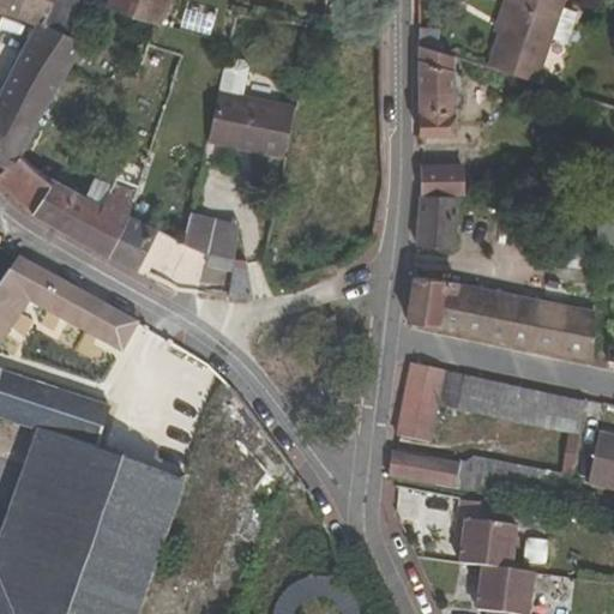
[(109,259),(127,216),(137,193),(114,184),(102,206),(55,182),(52,186),(19,158),(86,41),(78,38),(77,41),(49,30),(52,24),(23,13),(26,0),(0,0),(0,12),(36,26),(0,94),(0,166),(6,169),(0,176),(0,185),(34,216),(109,259)]
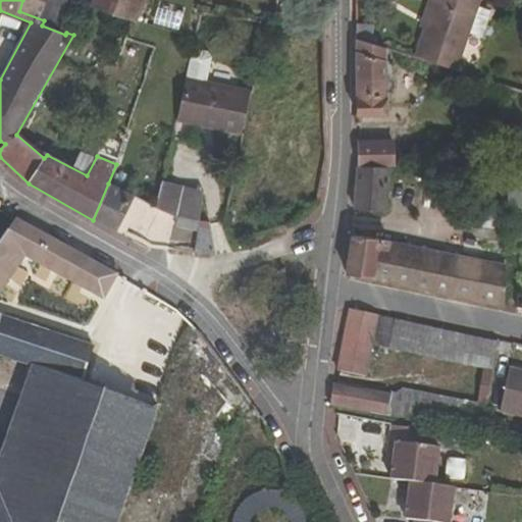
[(44,20),(57,25),(68,0),(22,0),(19,11),(44,20)]
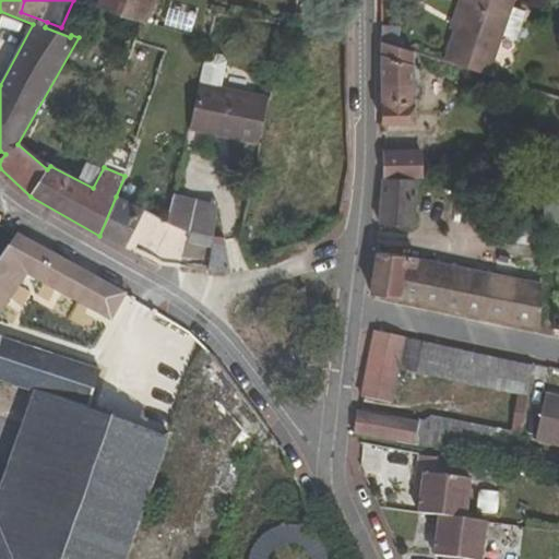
[(155,0),(98,0),(97,4),(147,23),(155,0)]
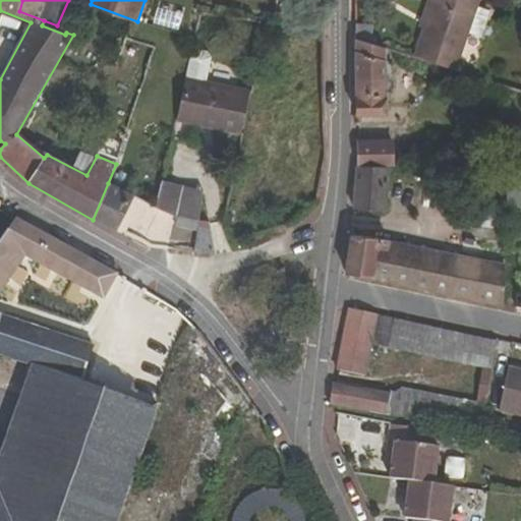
[(427,0),(418,27),(423,29),(413,58),(456,71),(480,0),(427,0)]
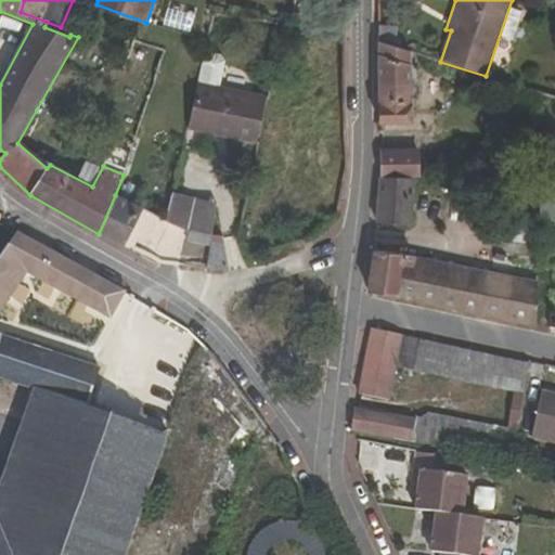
[(512,40),(523,13),(512,9),(501,35),(512,40)]
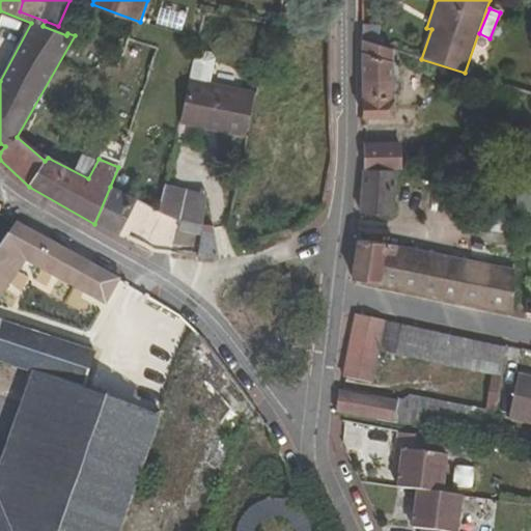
[(380,46),(380,26),(363,25),(363,40),(380,46)]
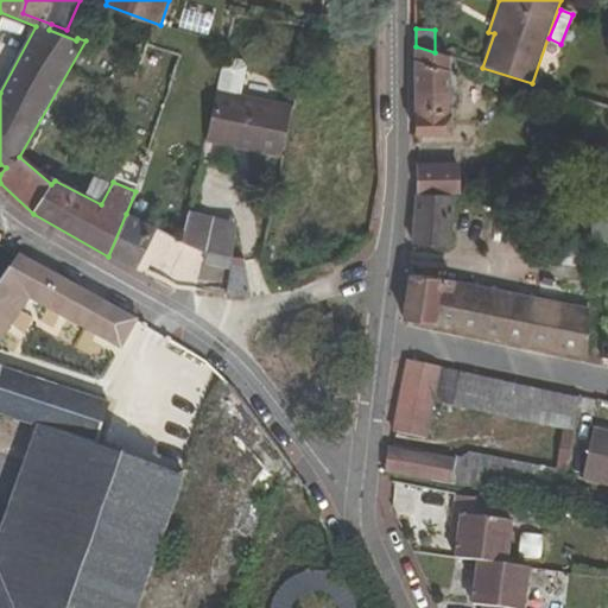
[(416,46),(417,137),(451,135),(451,116),(457,109),(457,81),(449,70),(450,57),(435,52),(416,46)]
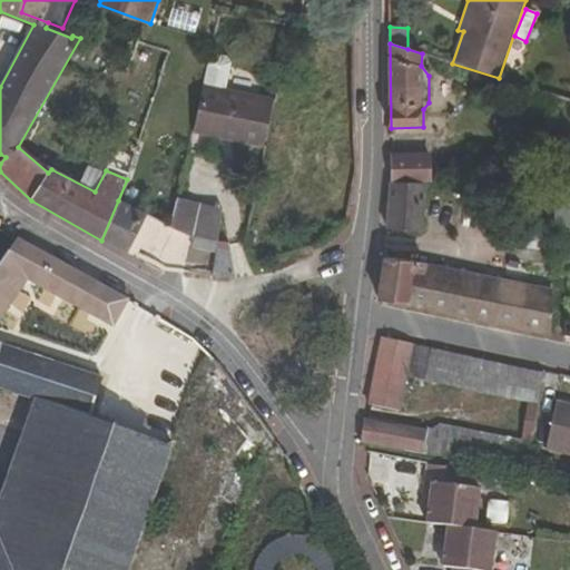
[(204,85),(193,134),(264,148),(275,100),(204,85)]
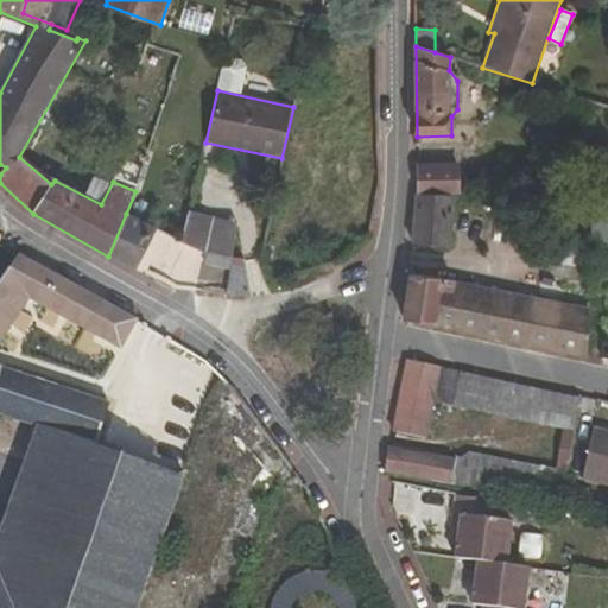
[(460,196),(460,165),(418,166),(418,195),(455,196),(460,196)]
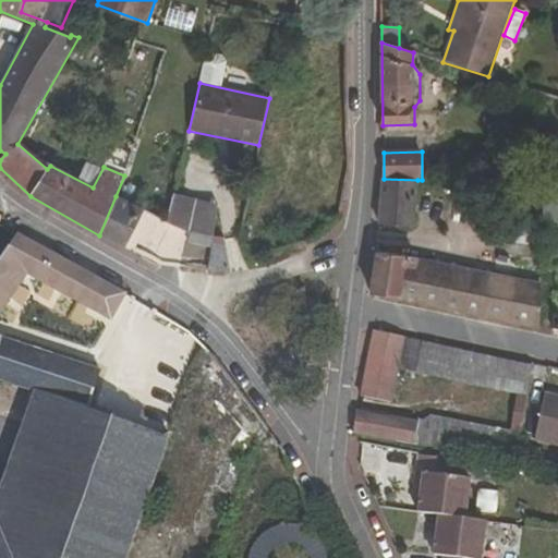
[(412,229),(417,180),(384,179),(379,226),(412,229)]
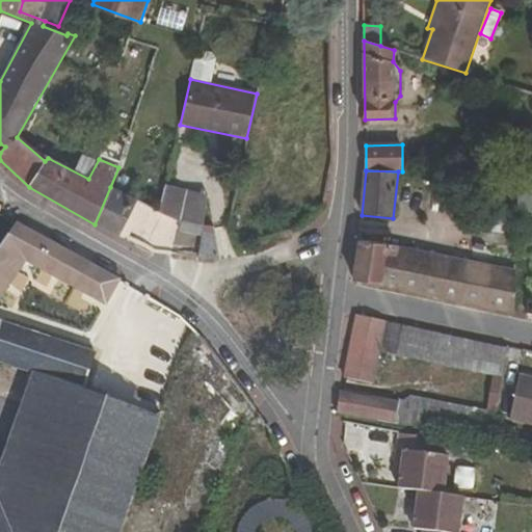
[(531,212),(531,181),(520,178),(517,208),(531,212)]
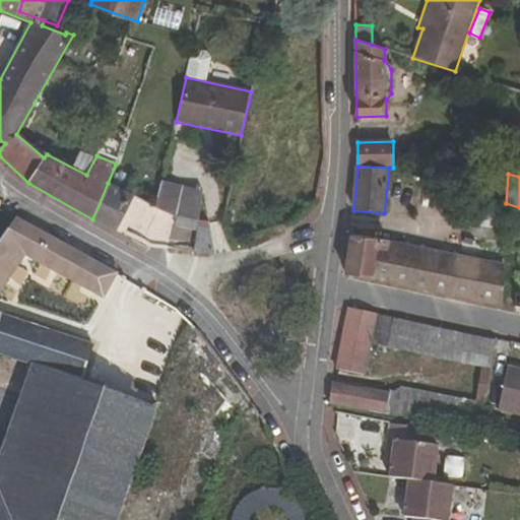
[(155,208),(178,218),(186,187),(163,180),(156,205),(155,208)]
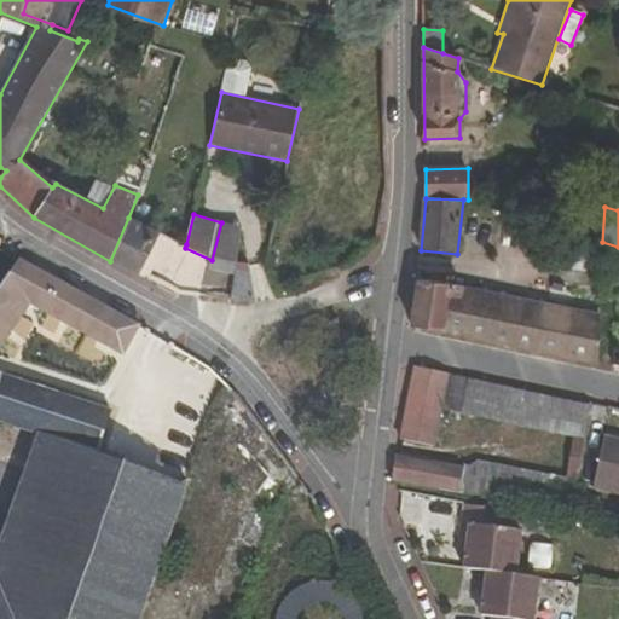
[(160,232),(128,218),(110,261),(139,276),(160,232)]
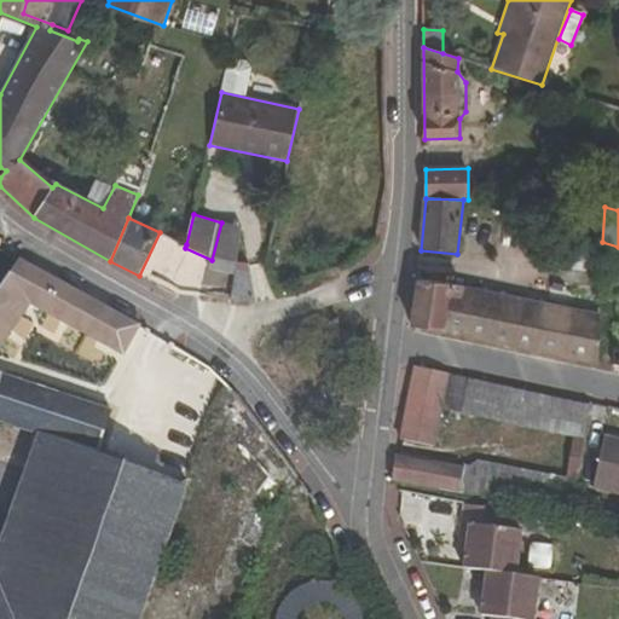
[(227,261),(237,227),(221,223),(212,260),(227,261)]
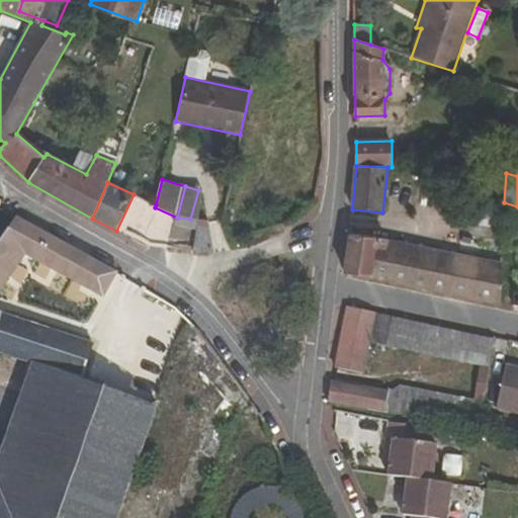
[(36,230),(16,218),(0,241),(0,280),(24,247),(36,230)]
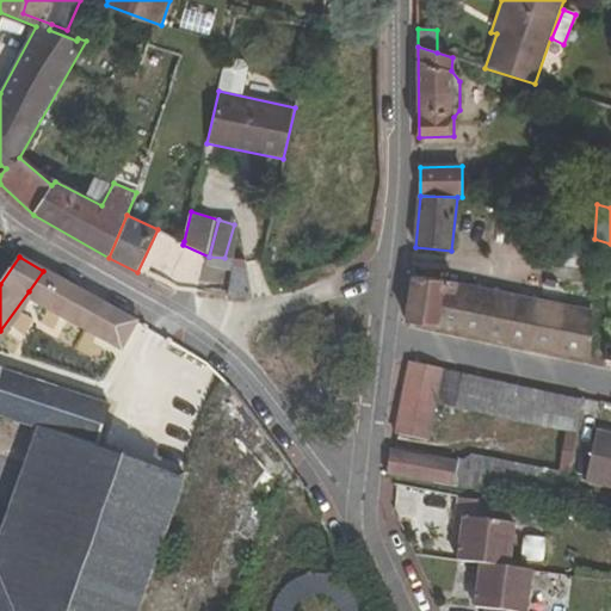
[(253,300),(244,261),(224,258),(209,257),(205,266),(229,271),(227,296),(253,300)]
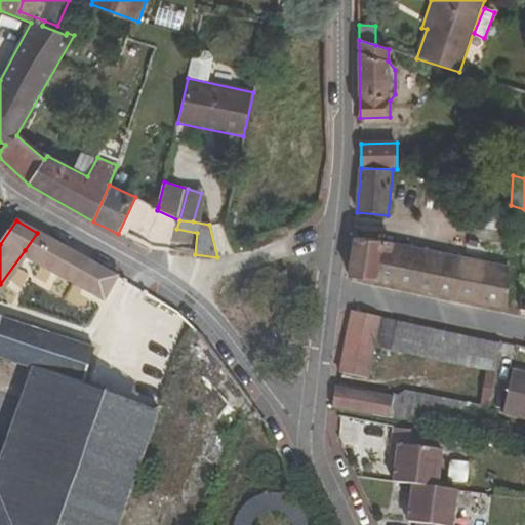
[(116,278),(37,233),(25,250),(106,295),(116,278)]
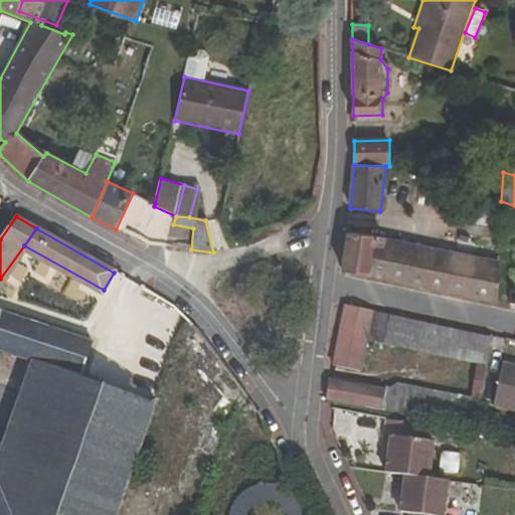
[(386,241),(386,237),(347,233),(342,271),(496,303),(498,263),(386,241)]
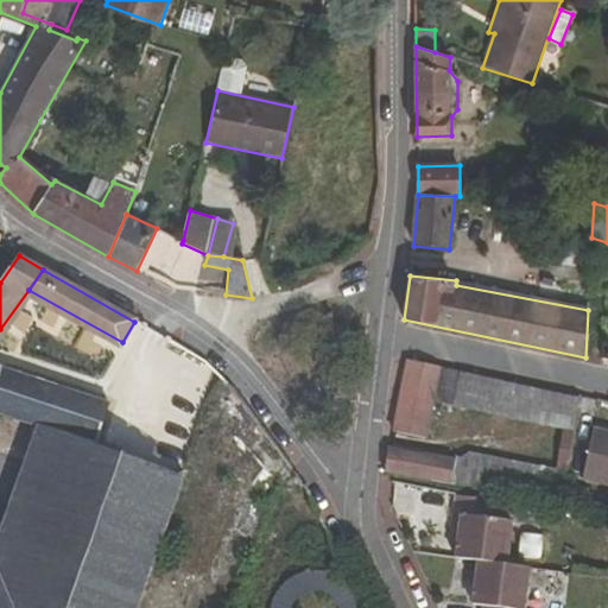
[(188,355),(165,340),(159,356),(216,393),(223,382),(200,361),(188,355)]
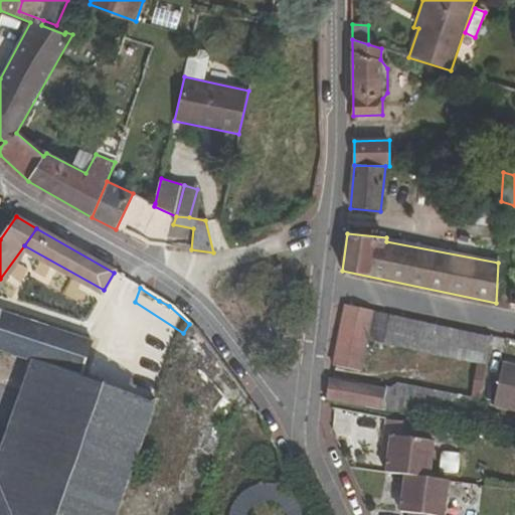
[(178,336),(183,333),(135,302),(129,318),(178,336)]
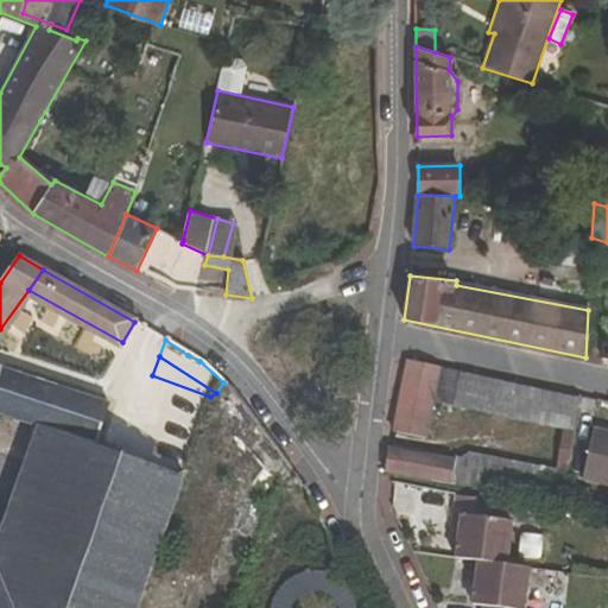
[(392,434),(428,439),(435,404),(563,430),(557,472),(472,455),(453,461),(387,449),(385,476),(562,507),(580,398),(407,361),(392,434)]
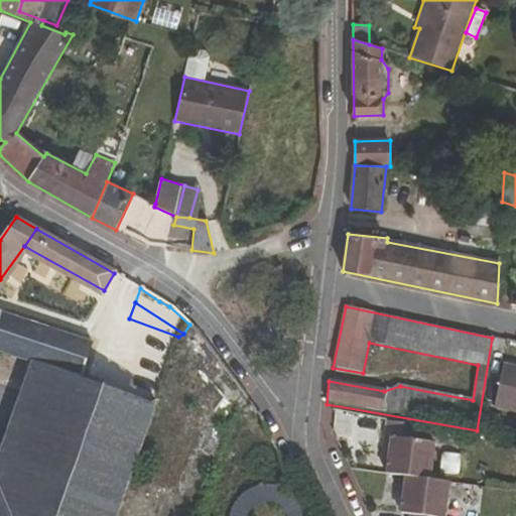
[(0,354),(29,364),(74,379),(82,360),(87,345),(0,314),(0,354)]
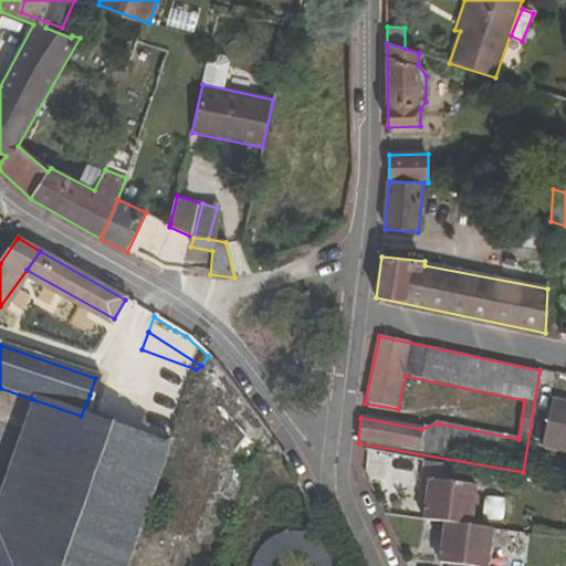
[(176,425),(196,369),(142,349),(122,405),(176,425)]
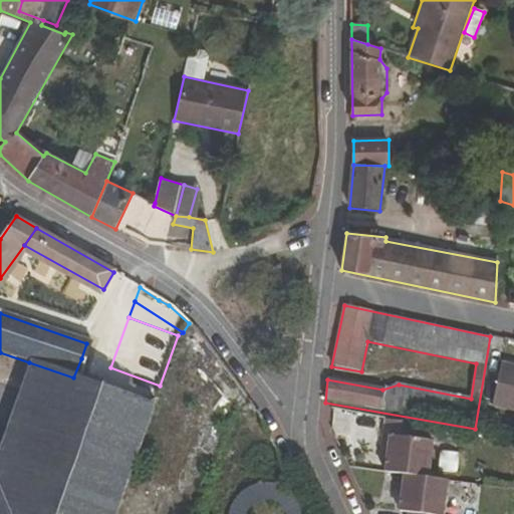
[(0,444),(0,513),(57,513),(68,484),(65,483),(77,450),(80,451),(110,367),(81,358),(73,377),(29,362),(0,444)]
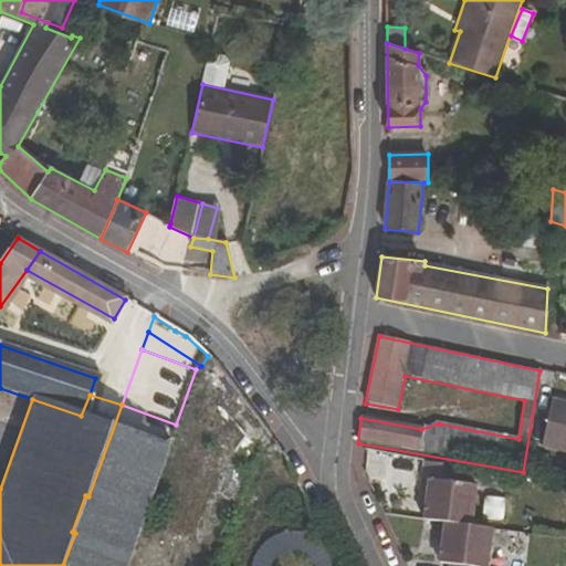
[(543,449),(565,452),(565,405),(552,402),(543,449)]
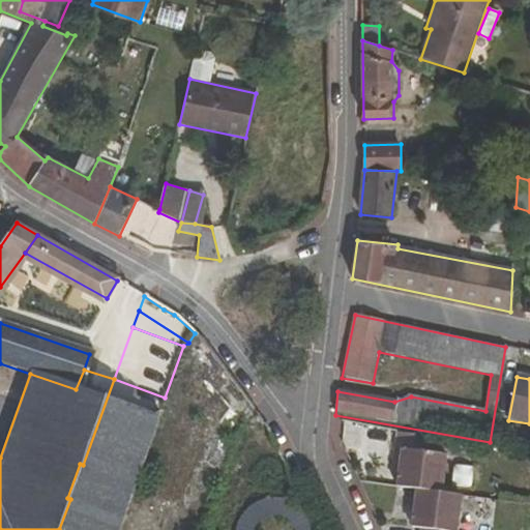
[(114,379),(83,465),(80,464),(67,498),(70,499),(59,529),(118,529),(165,398),(114,379)]
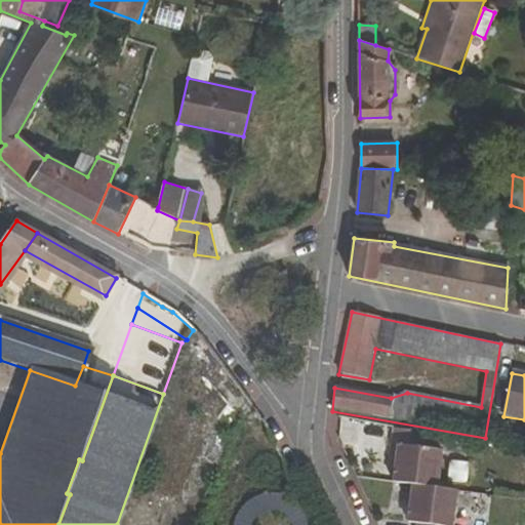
[(390,462),(396,463),(394,484),(413,486),(438,490),(443,453),(392,446),(390,462)]
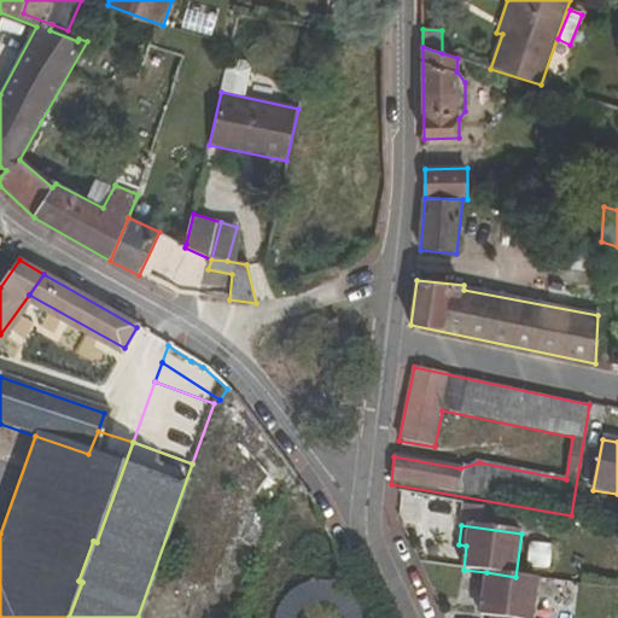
[(531,617),(537,579),(516,577),(487,572),(481,617),(531,617)]
